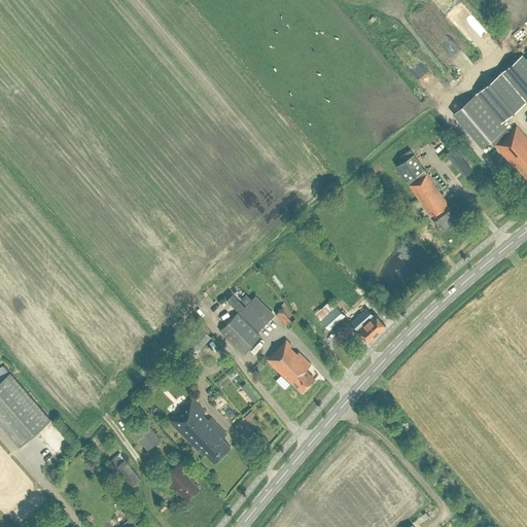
[(493,143),(517,172),(519,169),(526,178),(526,137),(516,125),(508,130),(500,119),(525,99),(526,101),(526,58),(523,53),(453,112),(481,145),(489,139),(493,143)]
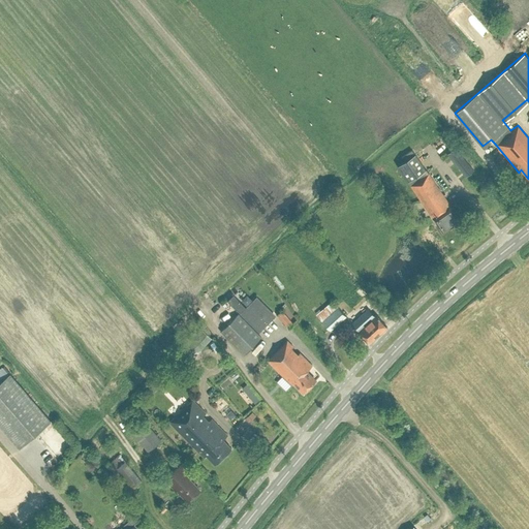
[(447,154),(466,177),(474,170),(456,147),(447,154)]
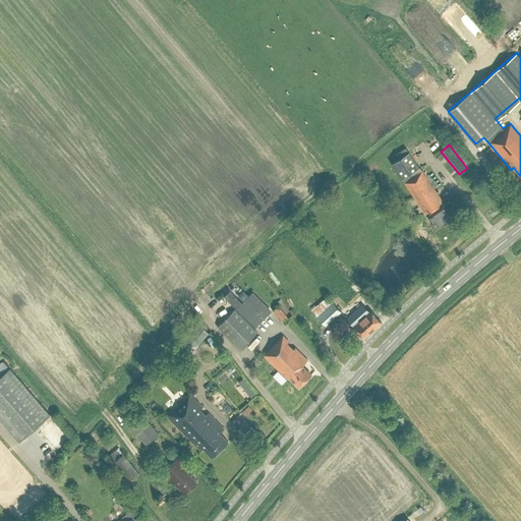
[(409,151),(391,163),(403,181),(423,212),(425,215),(426,215),(435,227),(453,216),(421,169),(409,151)]
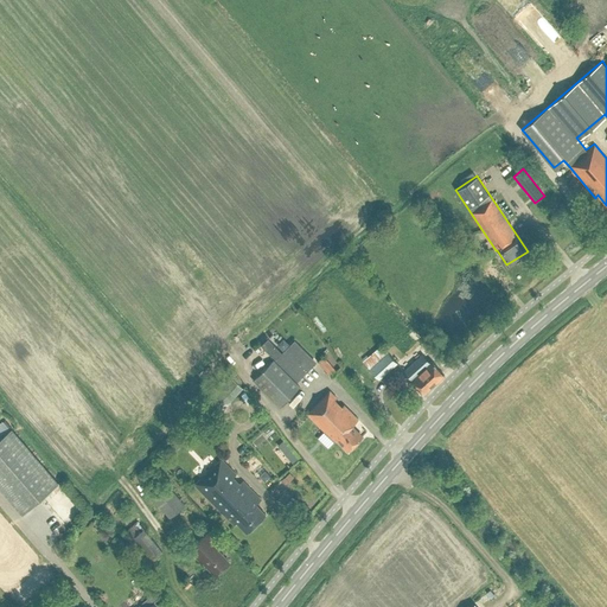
[(577,179),(572,185),(576,191),(583,185),(577,179)]
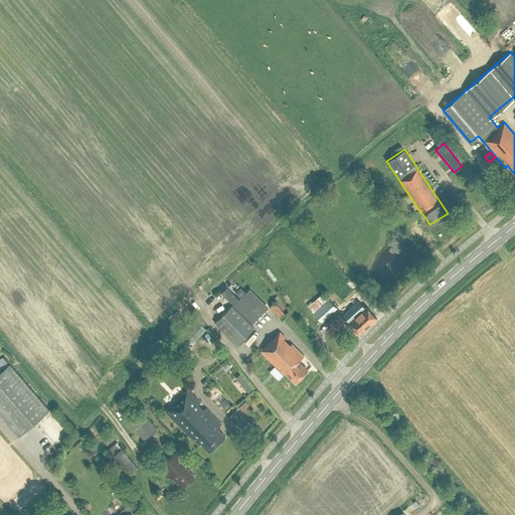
[(227,287),(221,292),(252,322),(268,306),(249,289),(239,299),(227,287)]
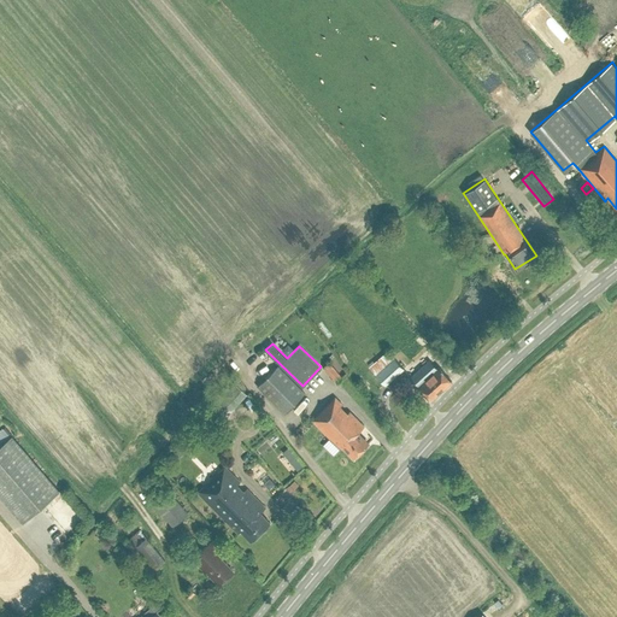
[(394,357),(376,374),(386,385),(404,368),(394,357)]
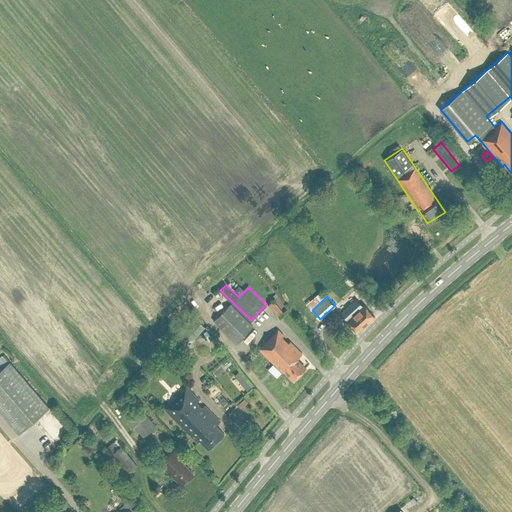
[(357,297),(356,298),(341,312),(358,330),(375,315),(365,304),(363,304),(357,297)]
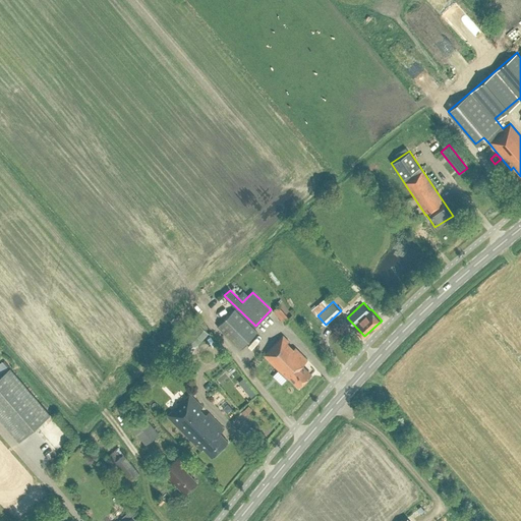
[(273,309),(285,324),(289,319),(278,305),(273,309)]
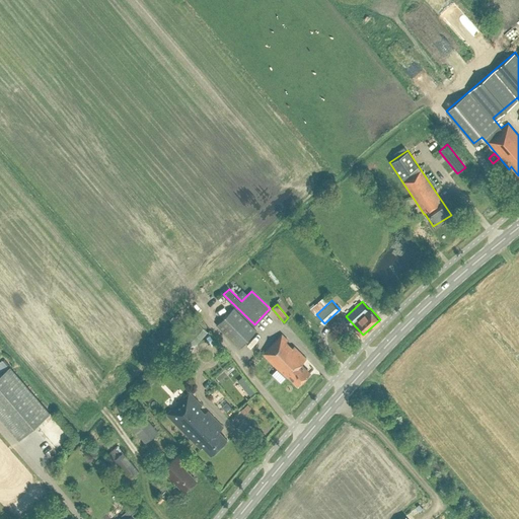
[(240,347),(257,330),(233,306),(217,323),(240,347)]
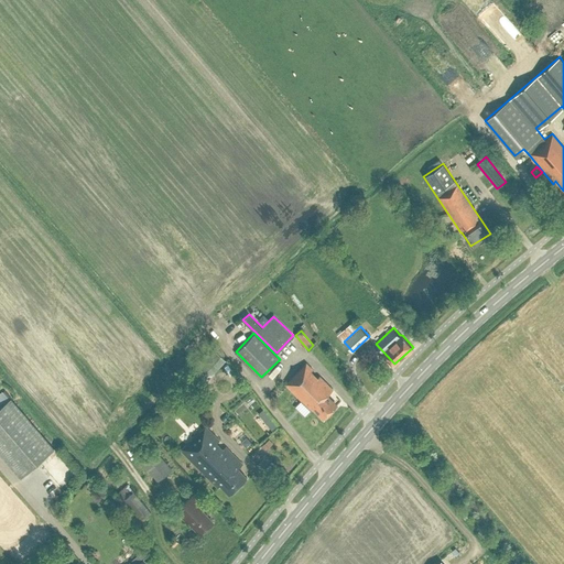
[(306,362),(285,383),(302,399),(295,407),(304,415),(311,409),(312,409),(313,408),(316,411),(317,410),(324,416),(336,403),(326,394),(333,388),(320,375),(317,377),(312,370),(313,369),(306,362)]
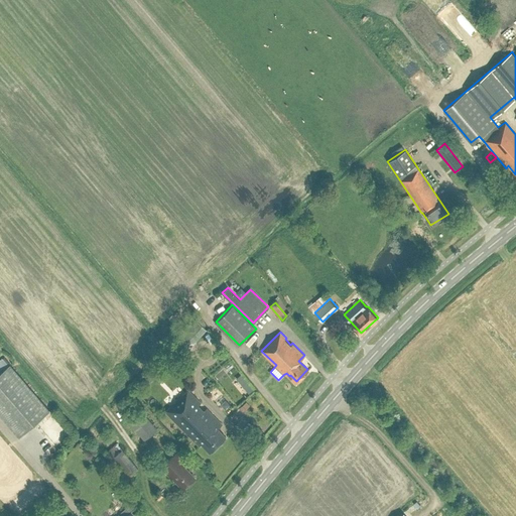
[(0,414),(18,436),(49,410),(10,364),(0,372),(0,414)]
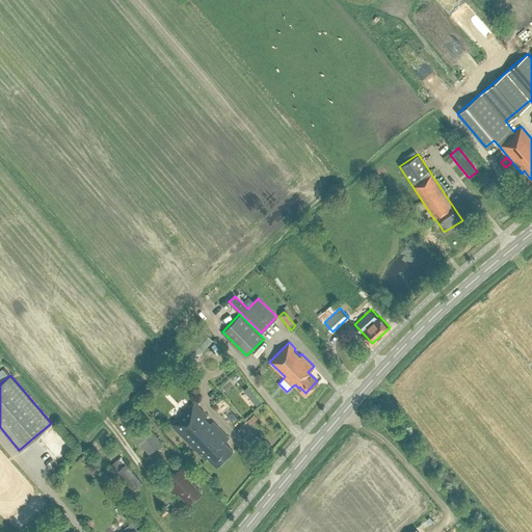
[(250,388),(245,392),(257,404),(261,401),(250,388)]
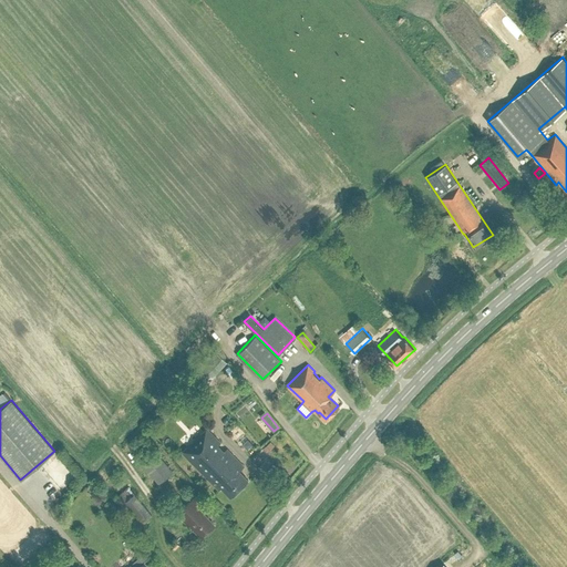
[(230,496),(248,480),(239,470),(243,466),(226,449),(224,450),(218,444),(220,443),(206,428),(181,452),(218,490),(222,487),(230,496)]
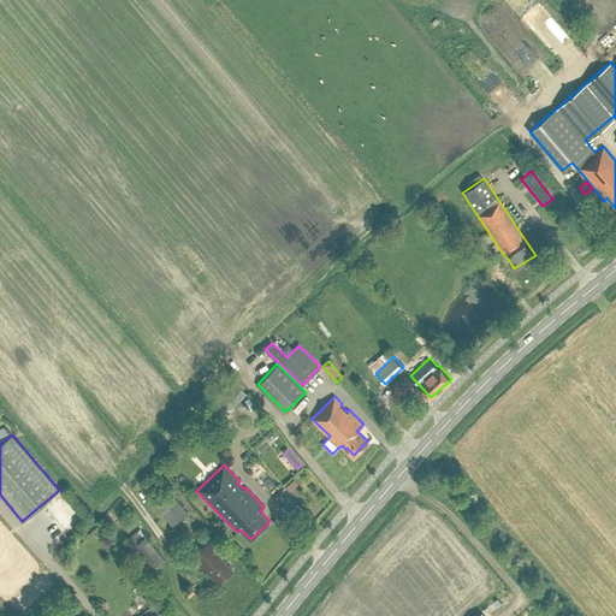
[(294,479),(285,487),(289,491),(298,484),(294,479)]
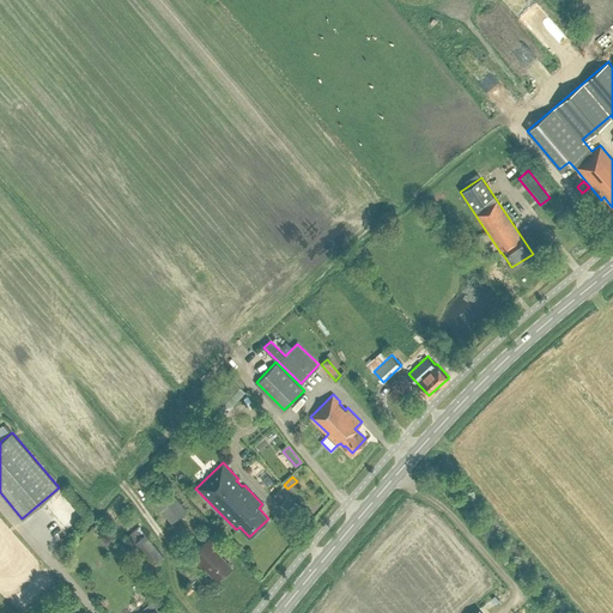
[(155,502),(171,522),(186,510),(169,489),(155,502)]
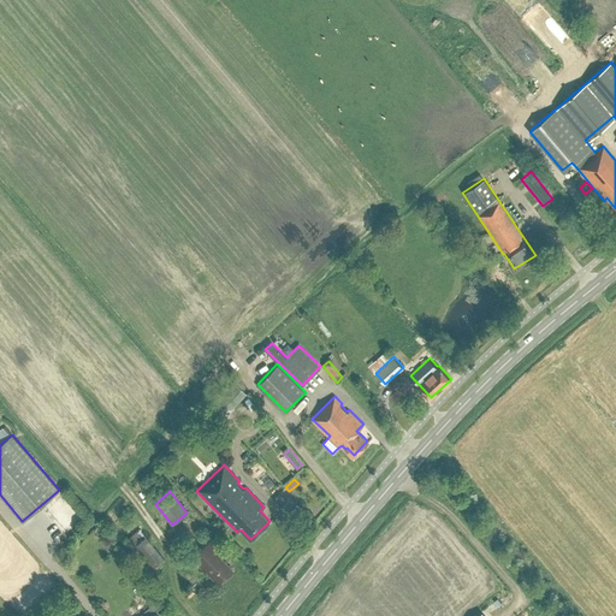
[(124,542),(149,572),(164,558),(138,528),(124,542)]
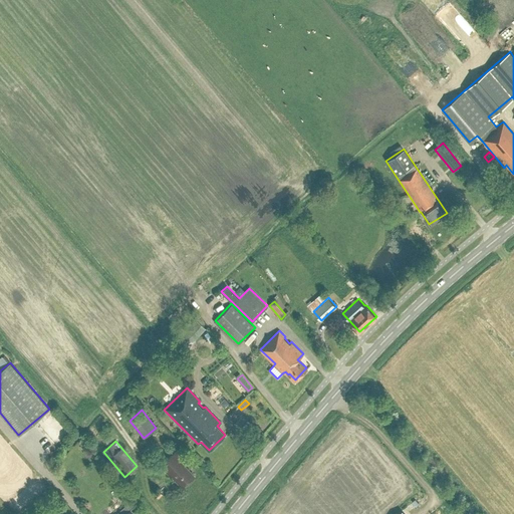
[(168,470),(184,486),(195,475),(185,465),(187,463),(175,451),(160,464),(162,466),(167,471),(168,470)]
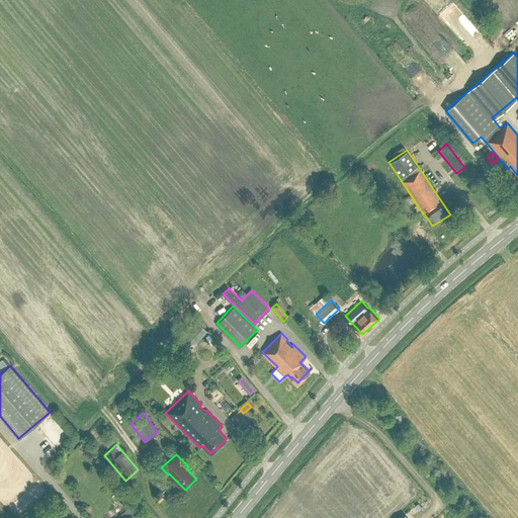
[(160,493),(156,497),(159,502),(164,498),(160,493)]
